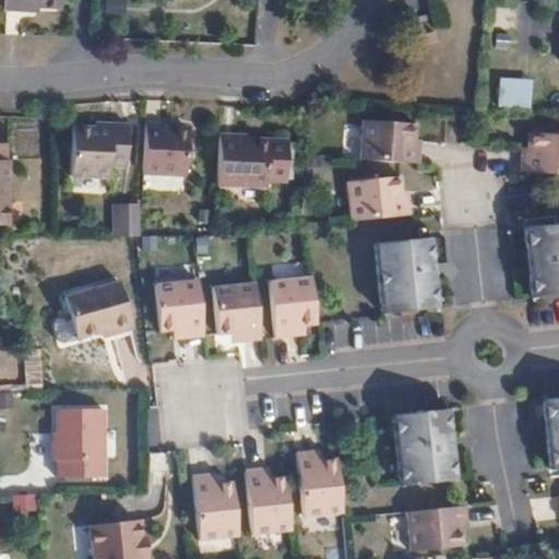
[(57,9),(57,0),(2,0),(1,10),(19,11),(20,6),(57,9)]
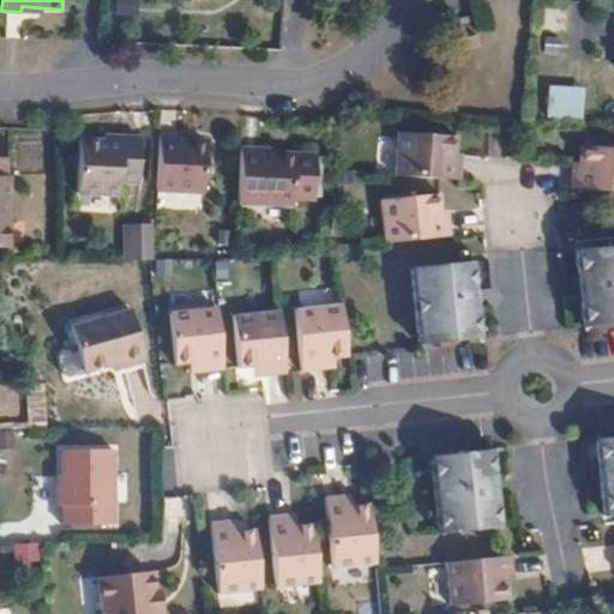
[(545,116),(581,118),(583,86),(546,84),(545,116)]
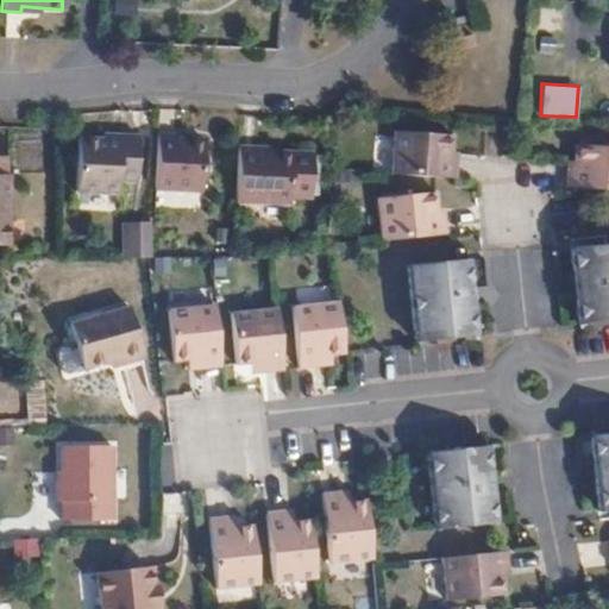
[(389,173),(454,177),(456,159),(450,159),(451,138),(393,131),(389,173)]
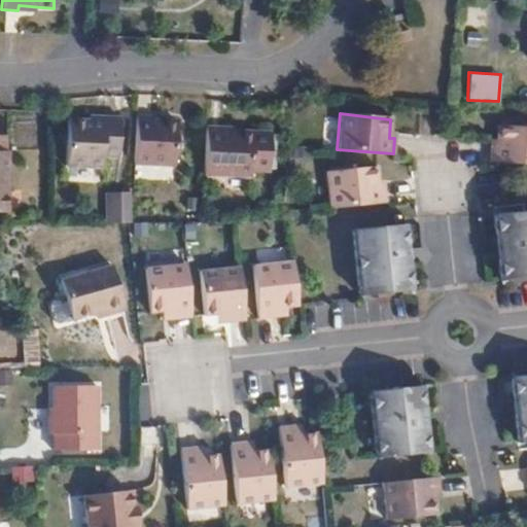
[(153,118),(137,118),(135,167),(175,169),(178,124),(154,123),(153,118)]
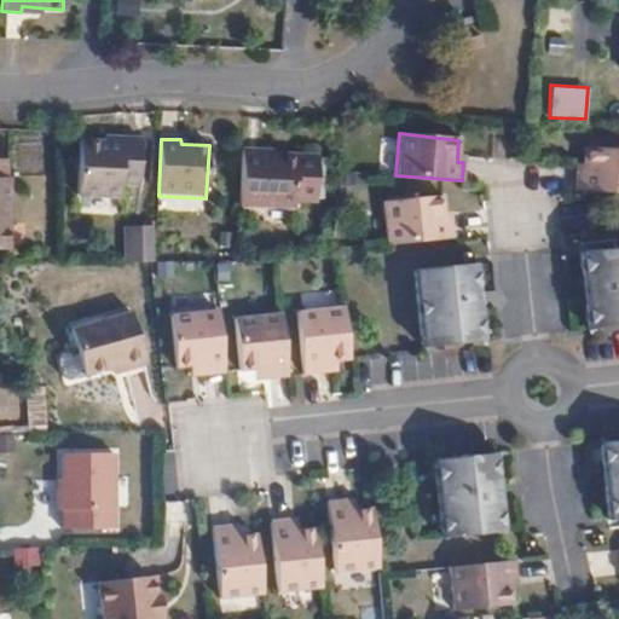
[(142,142),(125,140),(123,146),(108,145),(82,144),(79,198),(122,201),(123,186),(140,187),(142,142)]
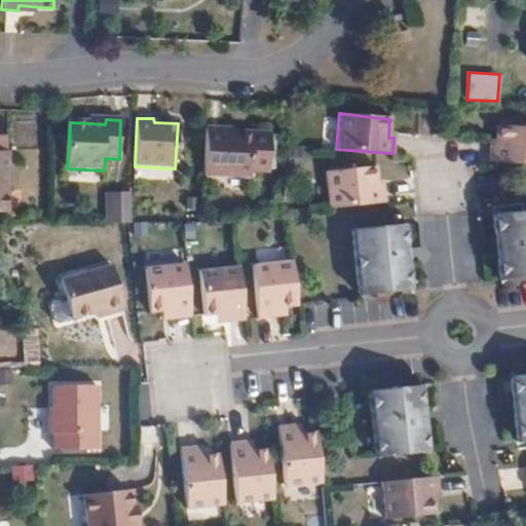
[(488,162),(495,162),(525,163),(525,127),(495,125),(494,146),(488,146),(488,162)]
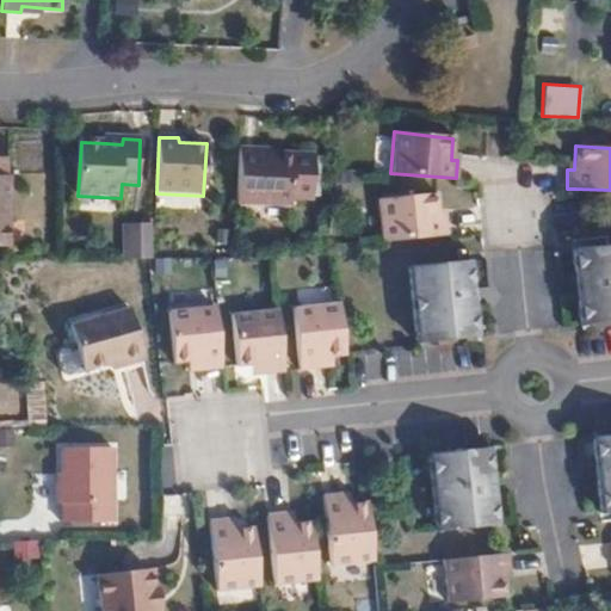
[(263,150),(240,149),(236,205),(294,207),(294,202),(314,202),(316,158),(263,154),(263,150)]
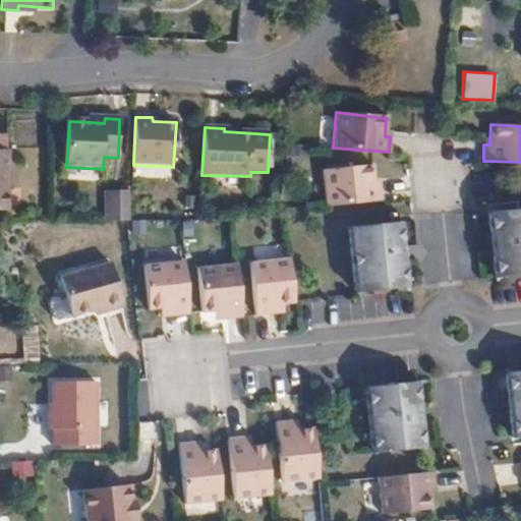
[(0,210),(5,210),(9,135),(0,134),(0,210)]
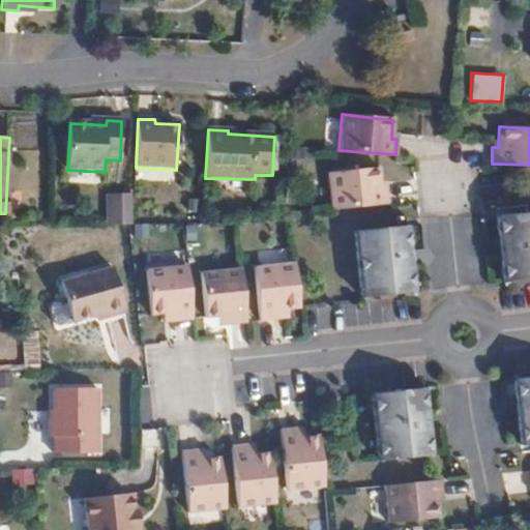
[(331,208),(385,202),(384,186),(378,187),(376,167),(327,172),(331,208)]
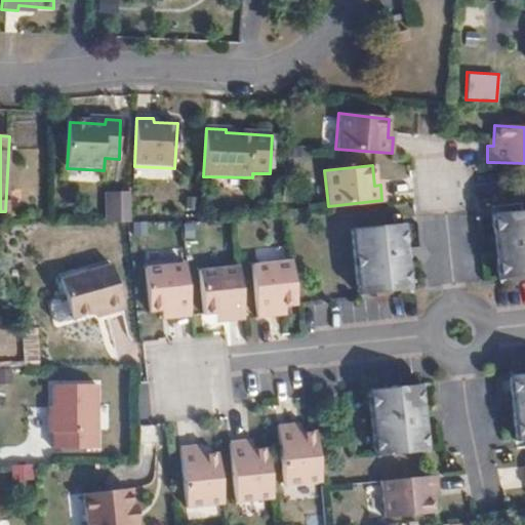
[(110,224),(126,224),(131,224),(132,199),(111,198),(110,224)]
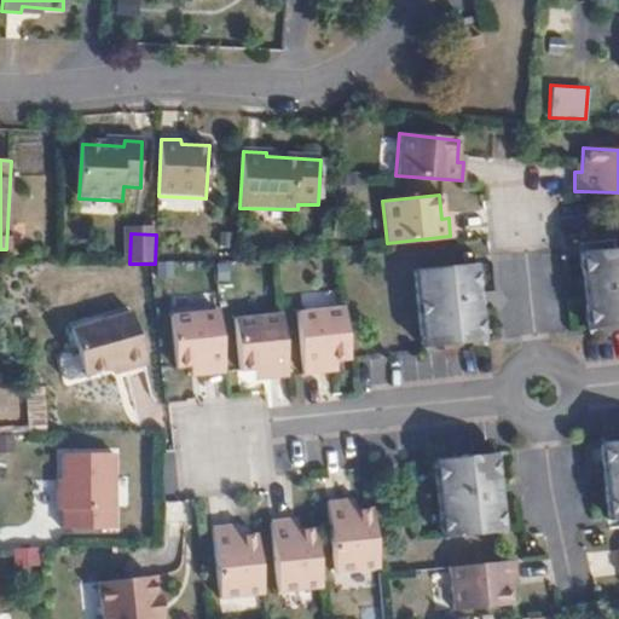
[(585,329),(618,324),(618,246),(579,252),(585,329)]
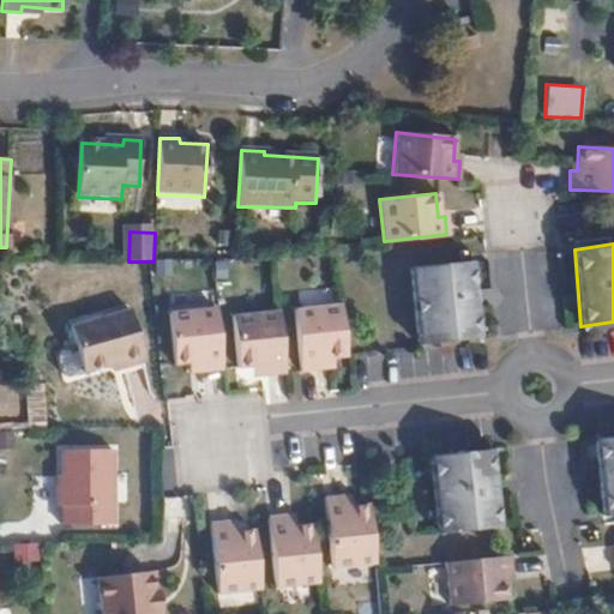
[(415,342),(475,337),(467,260),(408,266),(415,342)]
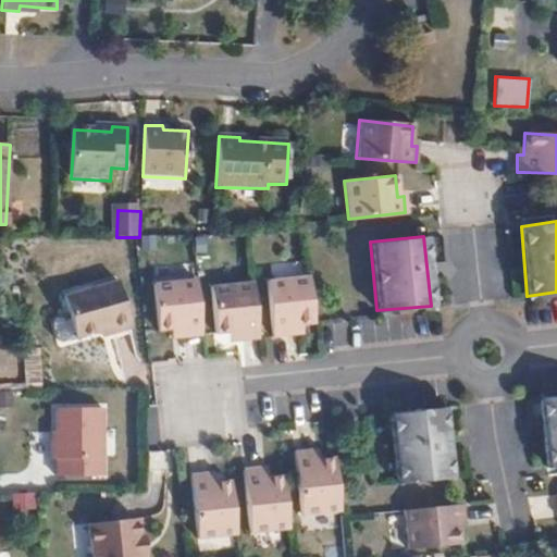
[(314,324),(313,317),(309,279),(265,283),(270,337),(287,336),(286,327),(314,324)]
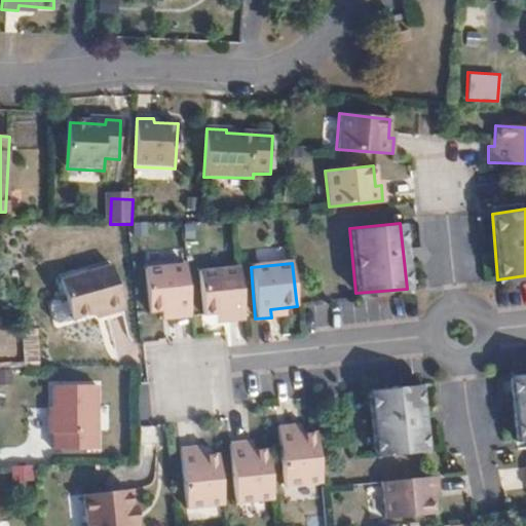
[(174,318),(190,317),(185,264),(143,268),(147,312),(173,310),(174,318)]
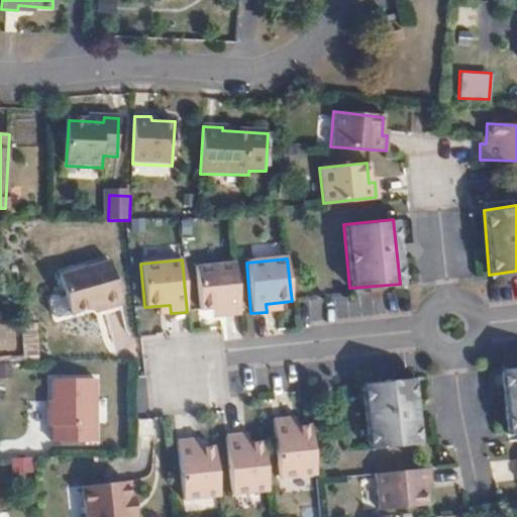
[(121,306),(108,262),(60,276),(71,316),(103,306),(105,311),(121,306)]
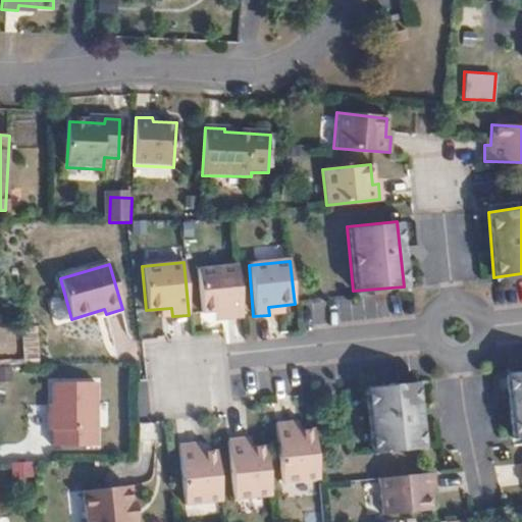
[(225,319),(242,317),(237,265),(197,269),(200,312),(224,311),(225,319)]
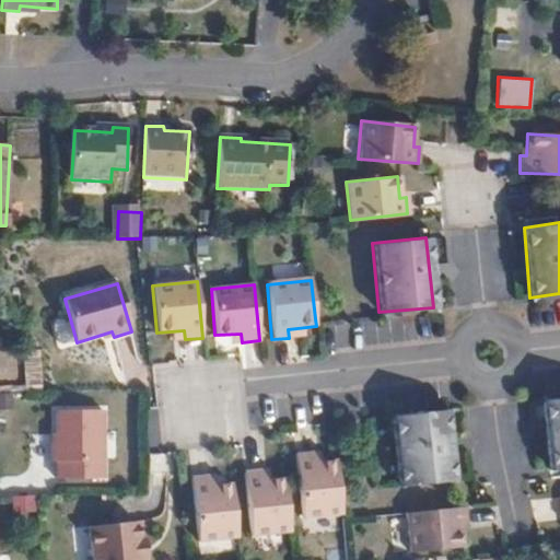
[(13,391),(0,391),(0,406),(14,407),(13,391)]
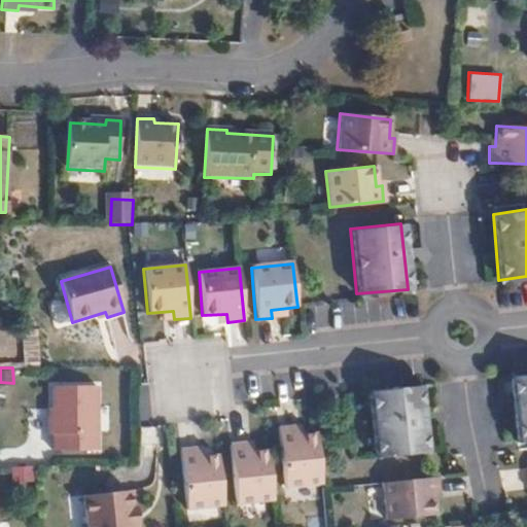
[(526,441),(526,374),(508,377),(515,443),(526,441)]
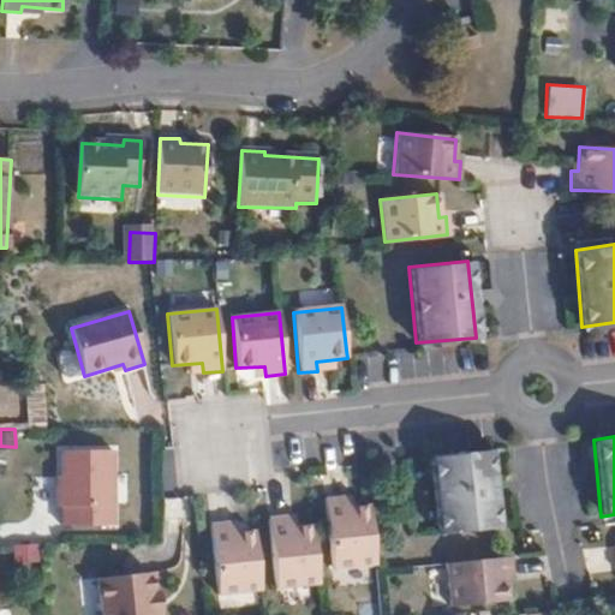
[(113,447),(54,447),(55,526),(114,525),(113,447)]
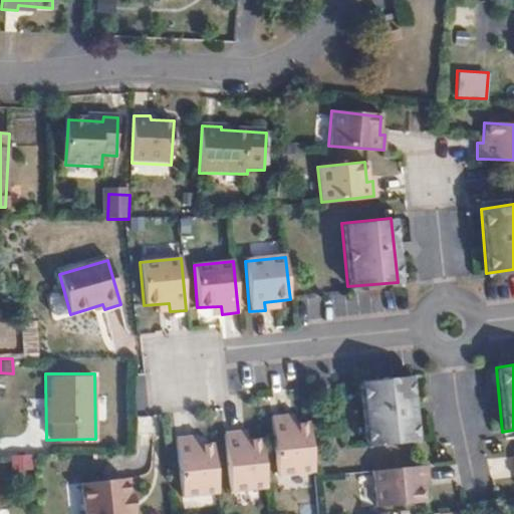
[(417,443),(410,378),(389,380),(359,383),(365,447),(417,443)]
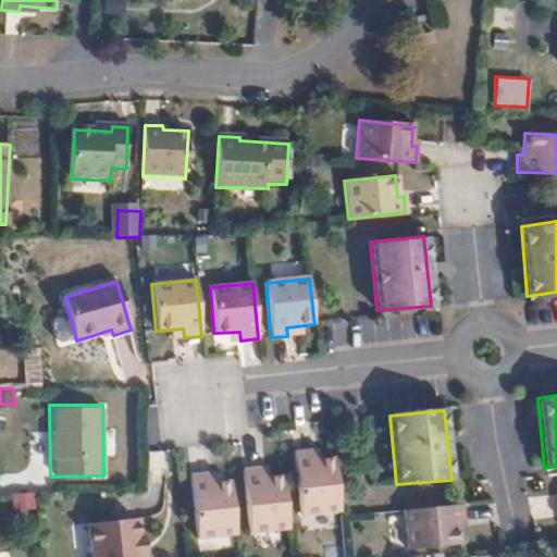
[(301,516),(341,512),(341,504),(335,459),(313,461),(312,452),(294,454),(301,516)]
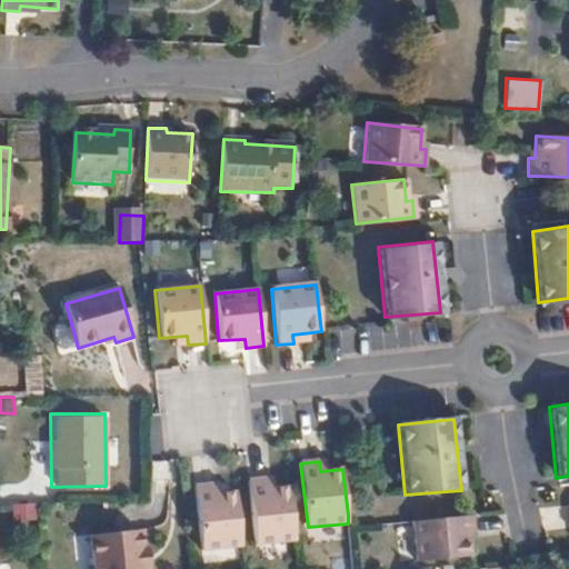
[(253,542),(296,538),(290,487),(267,488),(267,479),(248,481),(253,542)]
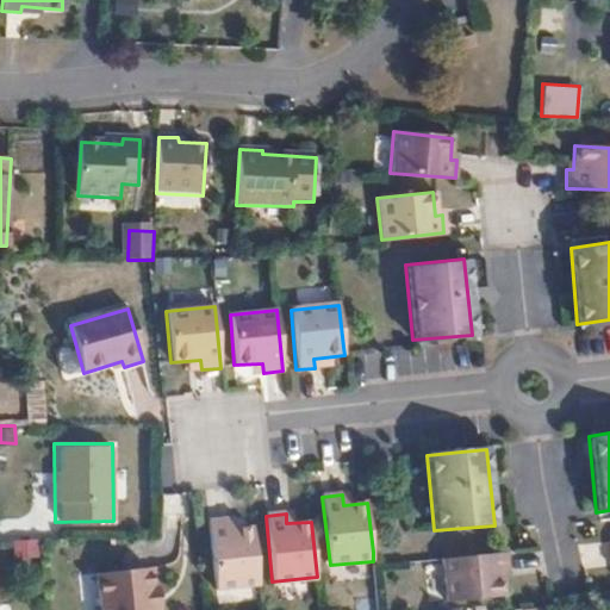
[(213,589),(260,584),(254,528),(229,530),(228,520),(207,522),(213,589)]
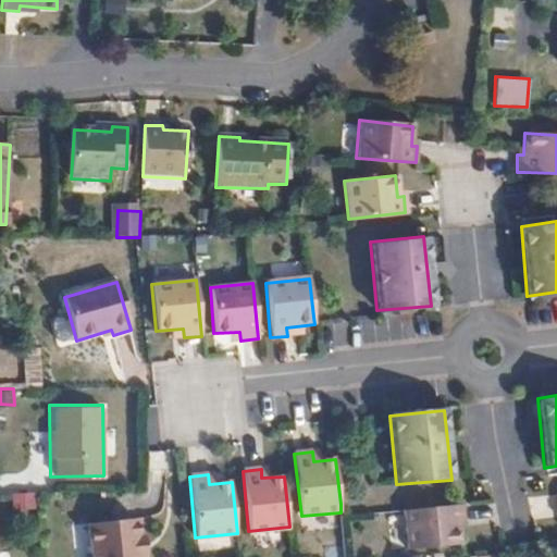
[(32,491),(11,495),(13,510),(35,507),(32,491)]
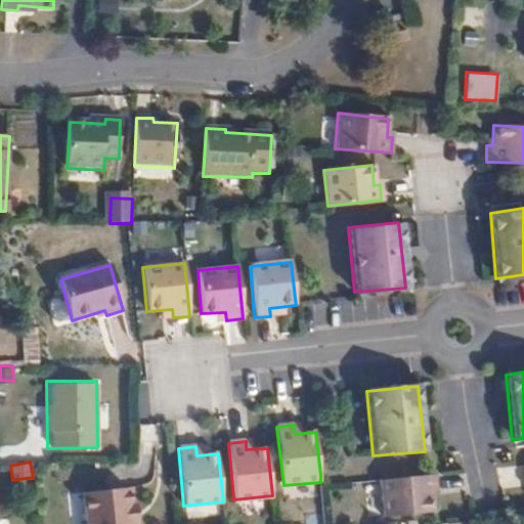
[(437,490),(436,474),(380,480),(383,514),(435,510),(434,490),(437,490)]
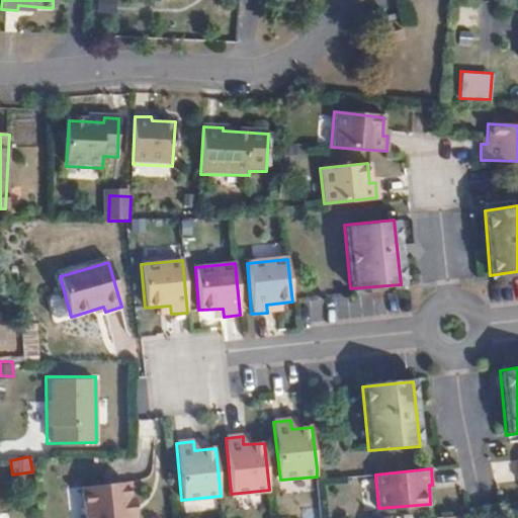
[(131,517),(126,484),(81,490),(84,516),(81,517),(131,517)]
